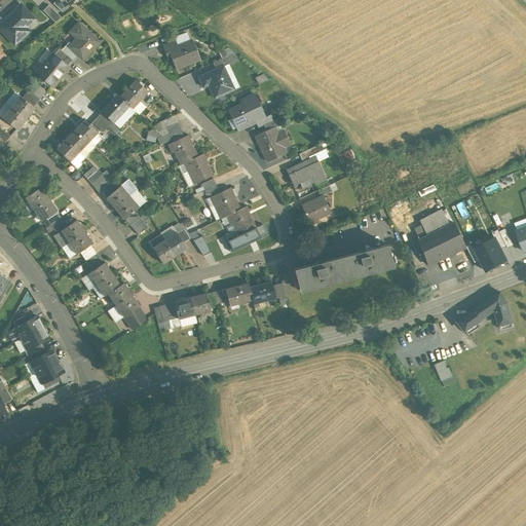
[(64,5),(60,0),(59,0),(53,4),(62,12),(68,8),(65,5),(64,5)]
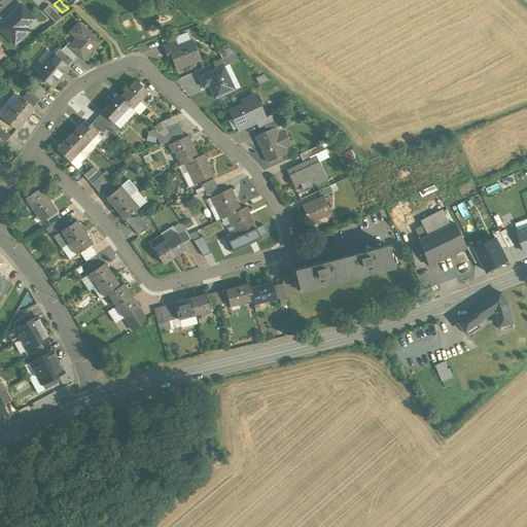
[(22,5),(8,16),(8,19),(6,22),(3,22),(0,24),(0,28),(14,44),(25,35),(21,32),(34,20),(22,5)]
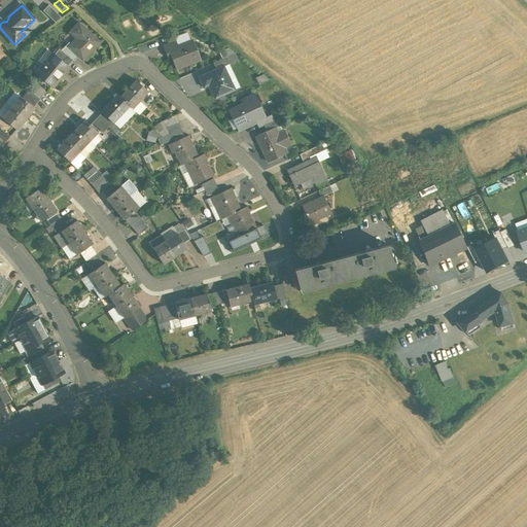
[(62,18),(48,5),(43,10),(56,23),(62,18)]
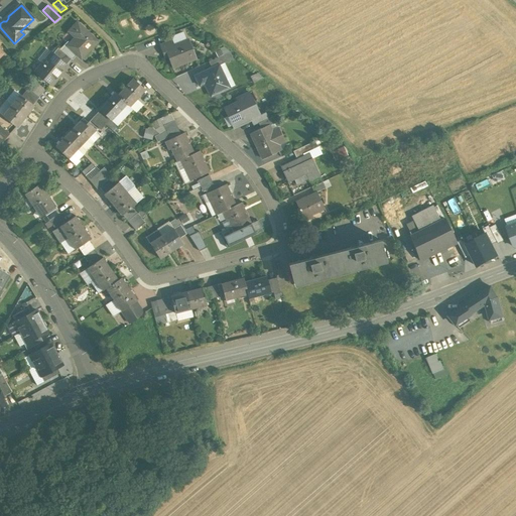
[(98,41),(78,22),(70,30),(76,36),(70,43),(68,41),(65,43),(77,55),(81,59),(98,41)]
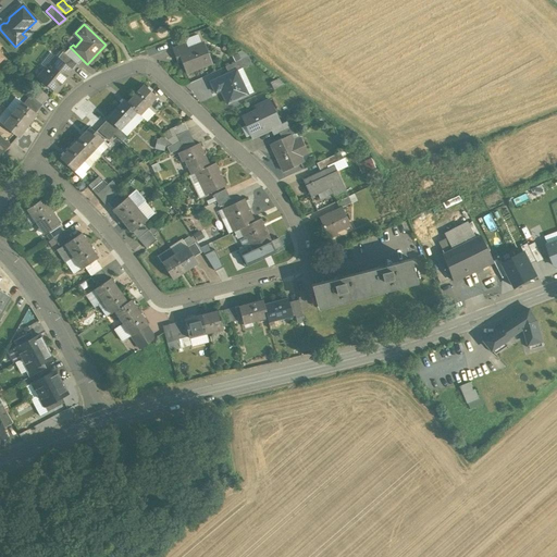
[(198,35),(185,40),(186,42),(188,49),(201,44),(198,35)]
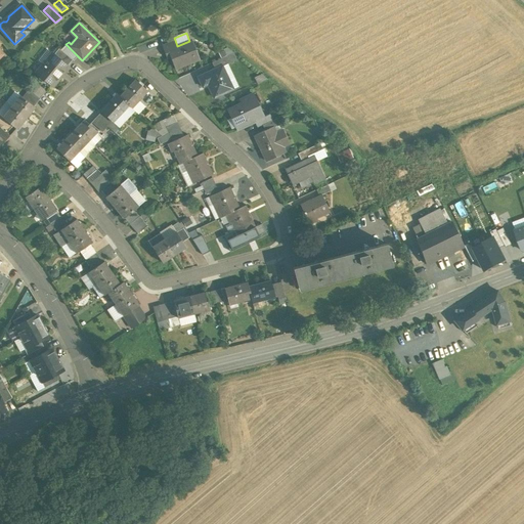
[(175,40),(162,45),(164,51),(177,46),(175,40)]
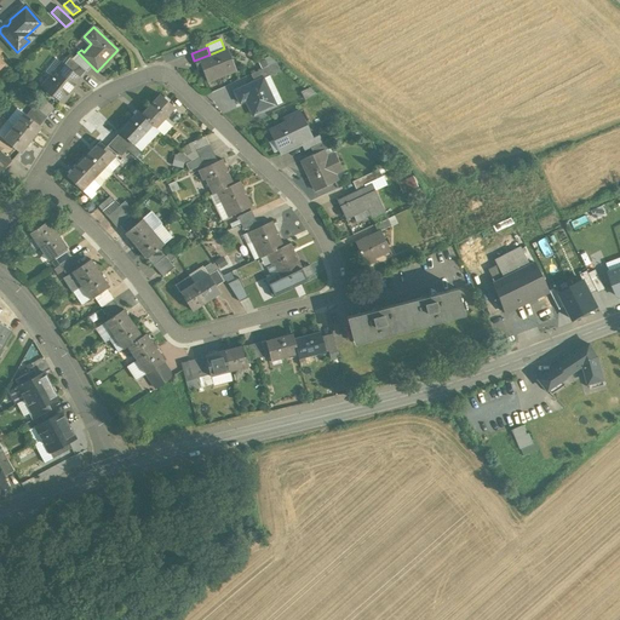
[(210,55),(194,61),(196,64),(200,62),(207,82),(208,81),(218,76),(218,78),(219,78),(217,74),(224,70),(225,75),(236,70),(227,47),(224,49),(210,55)]
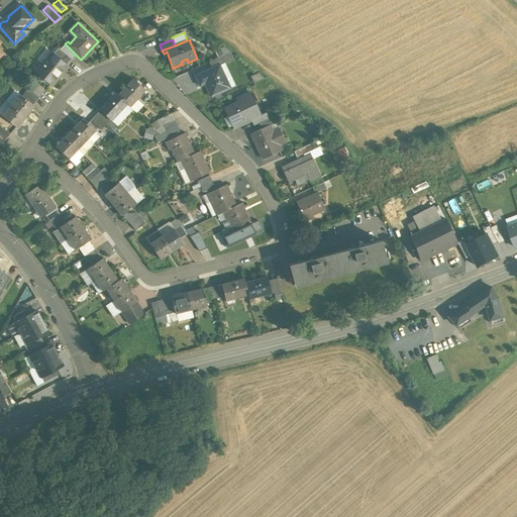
[(77,56),(65,43),(60,49),(71,59),(73,60),(77,56)]
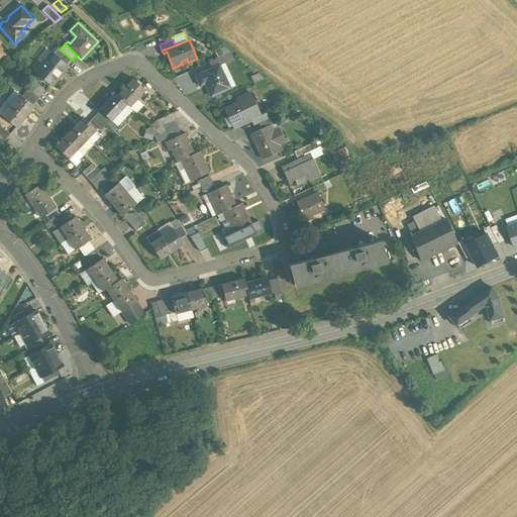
[(60,49),(58,47),(53,55),(66,65),(71,59),(60,49)]
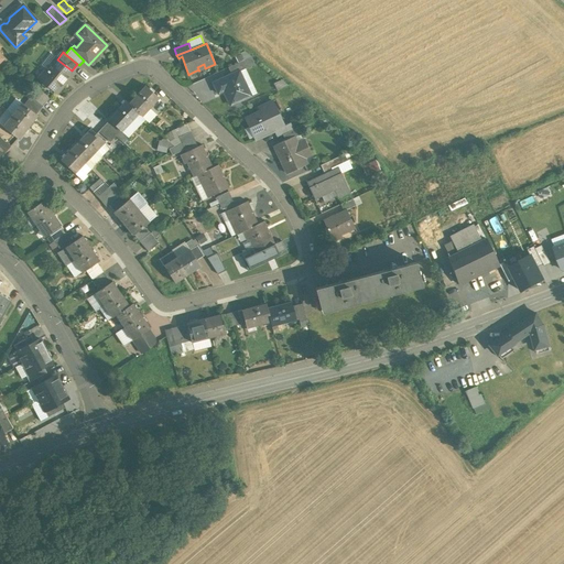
[(236,57),(238,64),(251,57),(246,52),(236,57)]
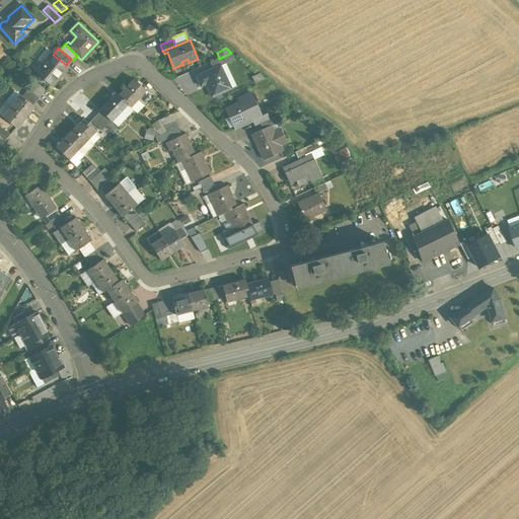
[(51,53),(42,65),(43,65),(36,72),(52,84),(62,72),(63,73),(68,67),(66,65),(53,55),(51,53)]
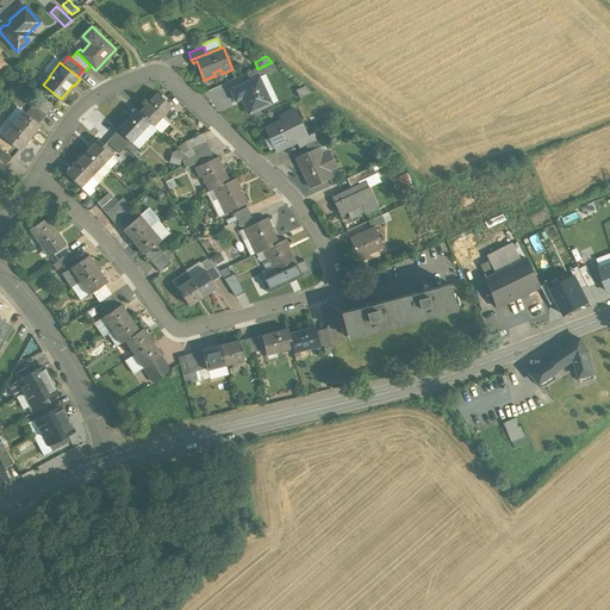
[(247,74),(250,80),(259,76),(275,69),(272,62),(257,69),(247,74)]
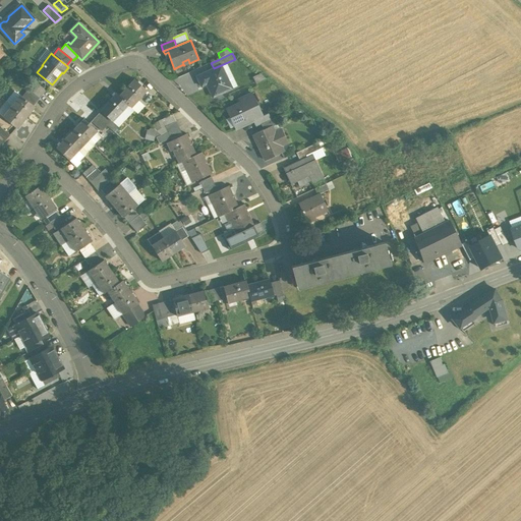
[(214,68),(196,76),(201,87),(210,82),(216,96),(232,89),(221,65),(214,68)]
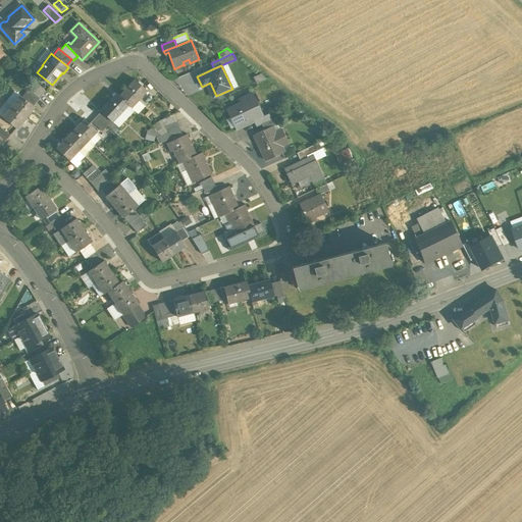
[(119,96),(128,105),(132,108),(147,91),(135,80),(119,96)]
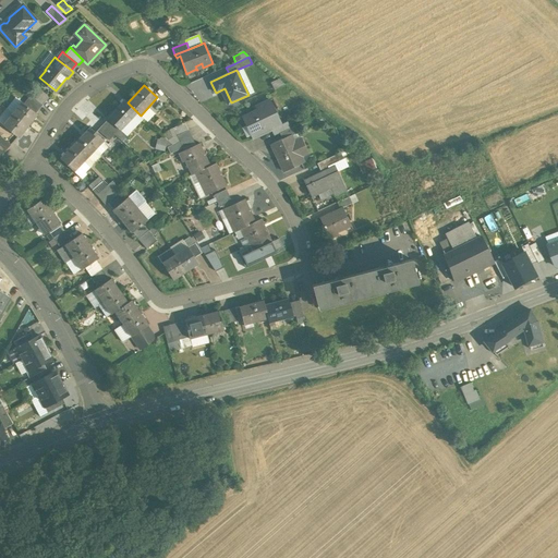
[(49,97),(37,87),(31,96),(41,106),(49,97)]
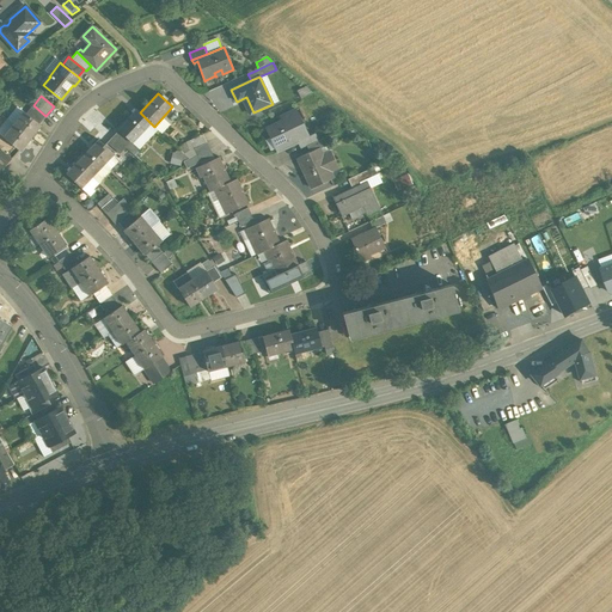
[(46,116),(34,105),(29,111),(42,122),(46,116)]
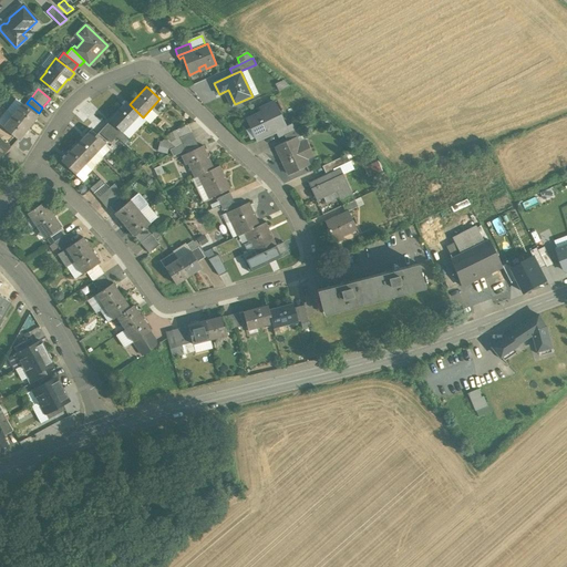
[(130,104),(126,101),(109,120),(121,131),(123,132),(140,114),(130,104)]
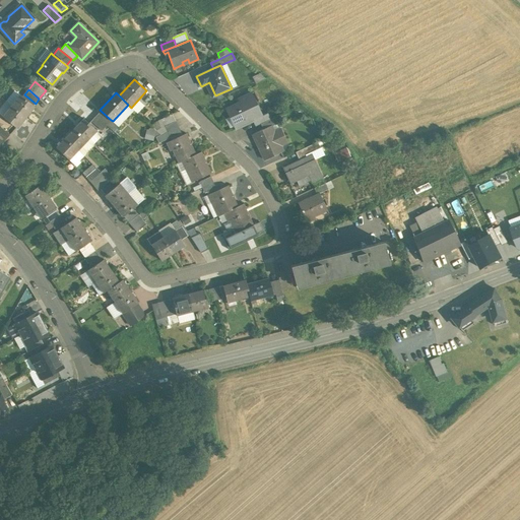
[(251,93),(238,100),(240,103),(225,109),(230,117),(232,116),(237,125),(245,121),(246,124),(253,121),(262,116),(251,93)]
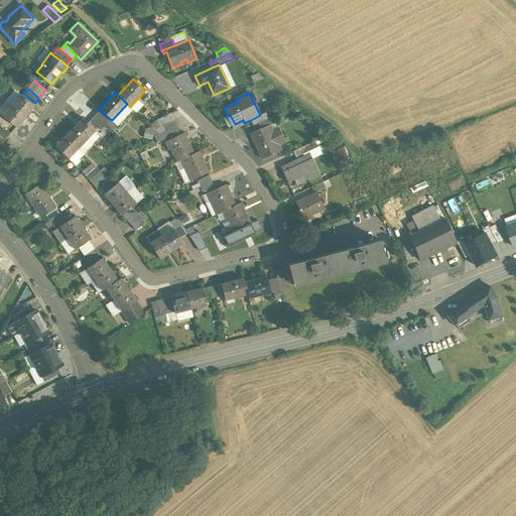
[(34,106),(20,94),(11,105),(26,117),(34,106)]
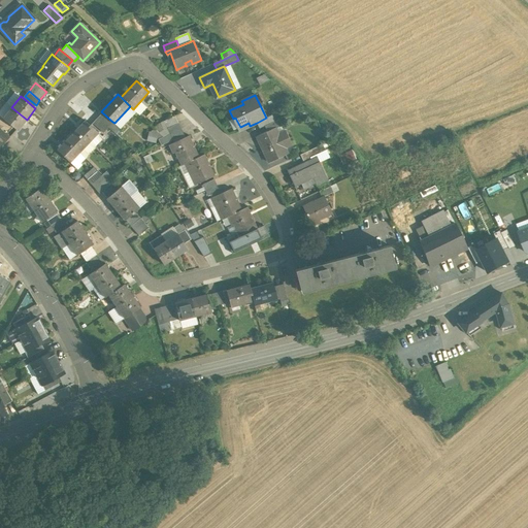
[(27,120),(11,107),(2,119),(18,131),(27,120)]
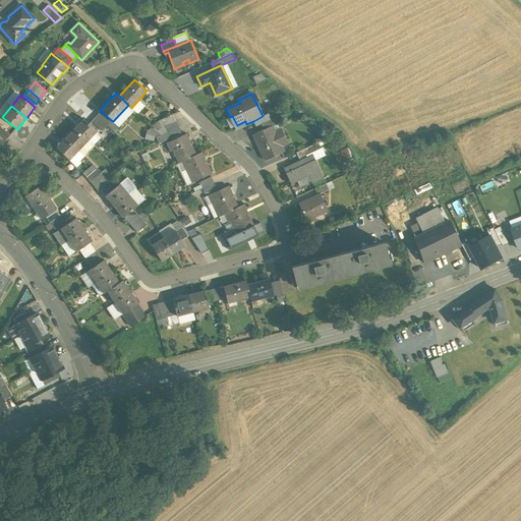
[(111,120),(101,111),(97,116),(107,125),(111,120)]
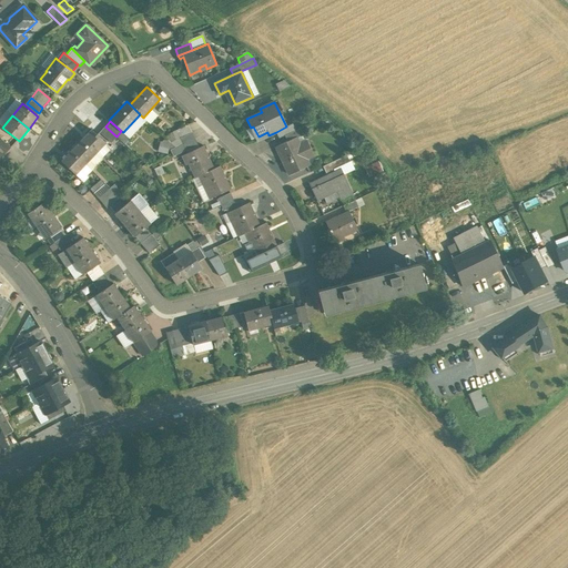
[(188,124),(172,132),(176,140),(171,142),(175,148),(183,144),(180,139),(192,132),(188,124)]
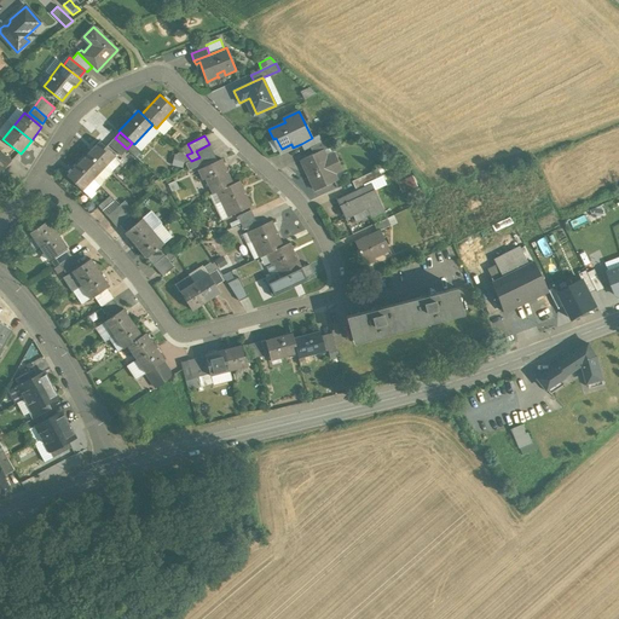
[(127,149),(115,138),(109,144),(121,156),(127,149)]
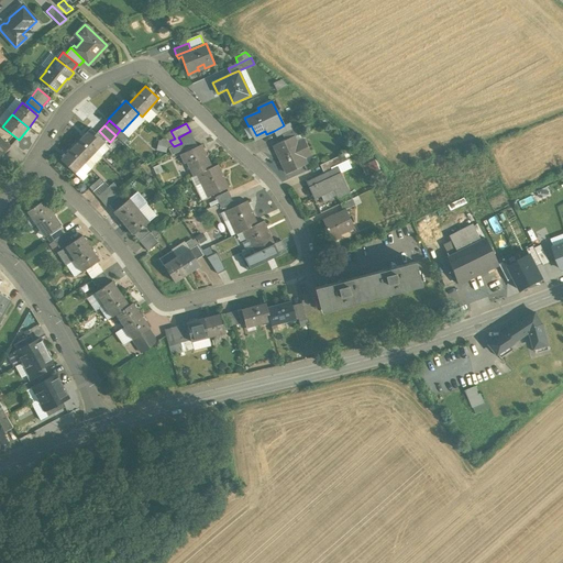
[(284,125),(274,131),(277,136),(282,134),(287,132),(284,125)]
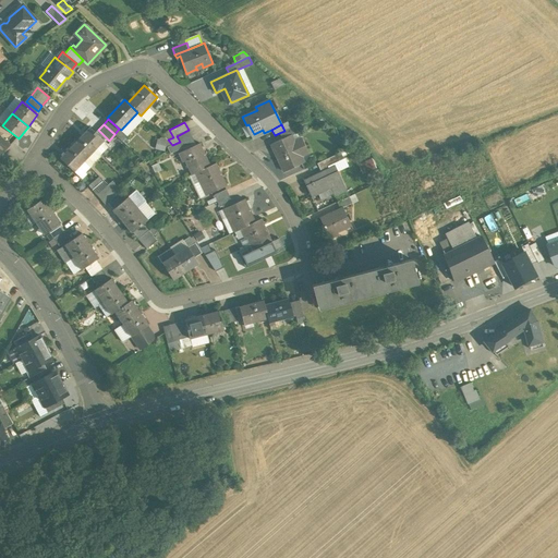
[(284,131),(279,133),(282,138),(291,135),(291,136),(299,132),(295,125),(284,131)]
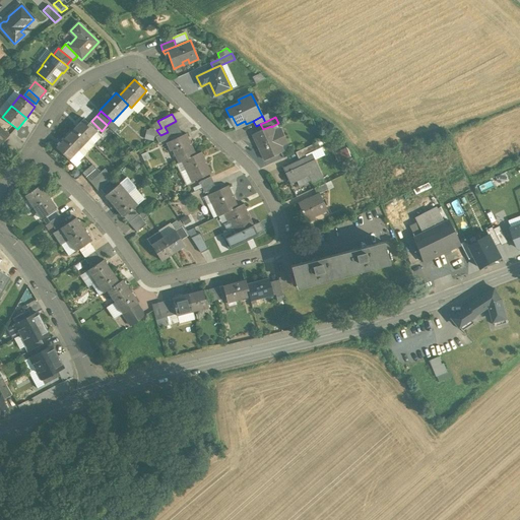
[(96,131),(83,119),(74,128),(87,141),(96,131)]
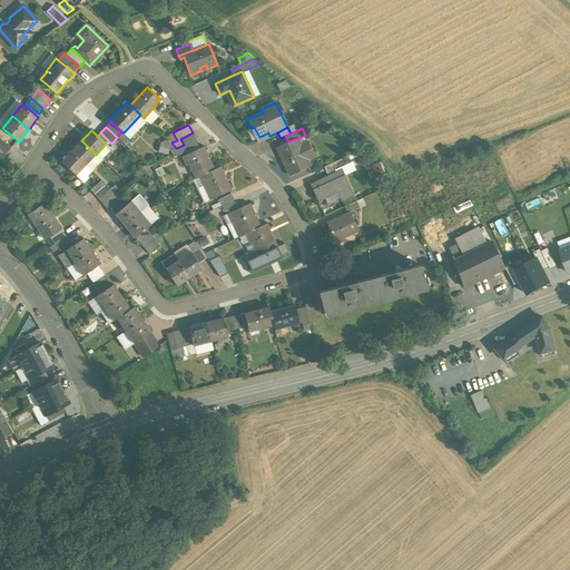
[(193,133),(180,139),(184,145),(196,139),(193,133)]
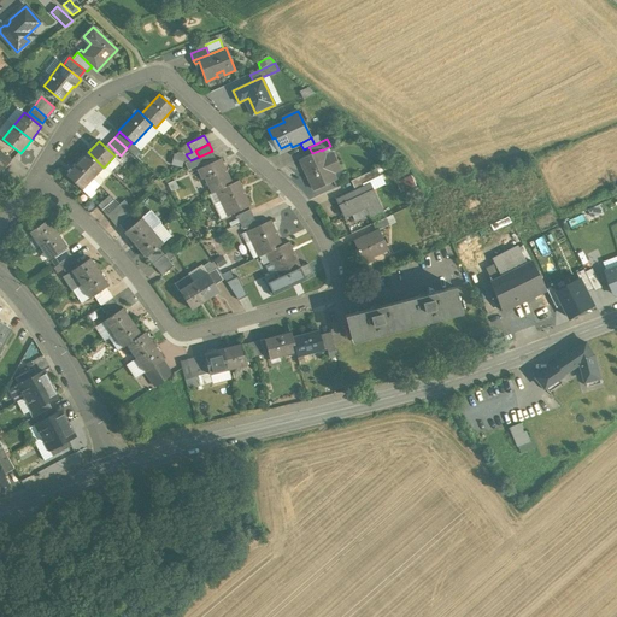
[(312,153),(300,159),(315,191),(336,180),(325,157),(334,153),(330,146),(322,151),(322,150),(312,153)]
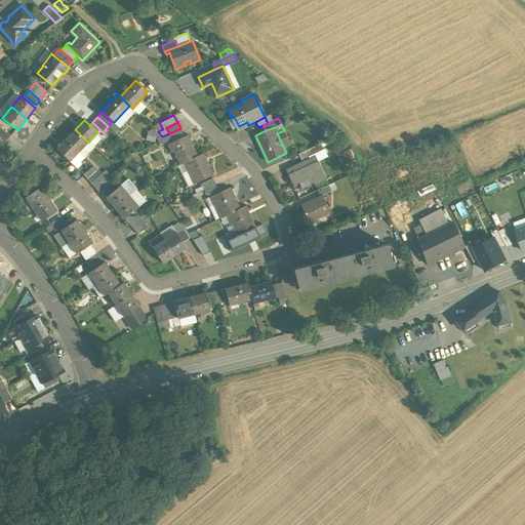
[(10,136),(0,128),(0,135),(6,142),(10,136)]
